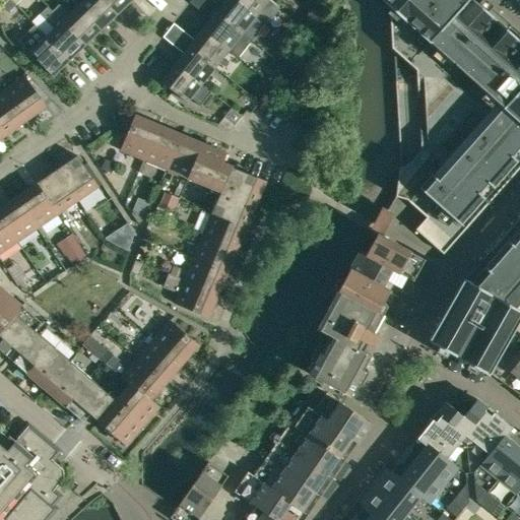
[(71,0),(77,6),(77,7),(101,30),(116,15),(102,0),(71,0)]
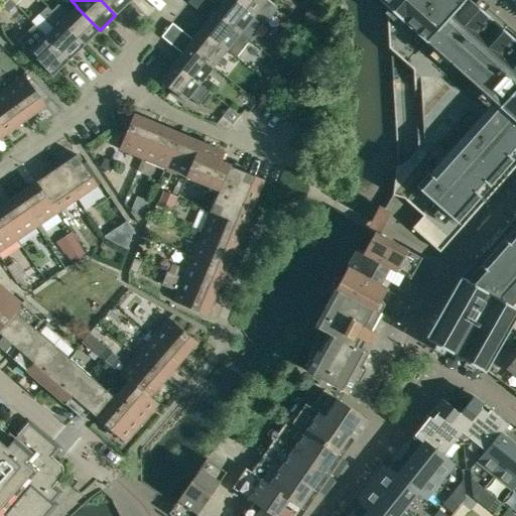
[(101,0),(115,15),(130,0),(101,0)]
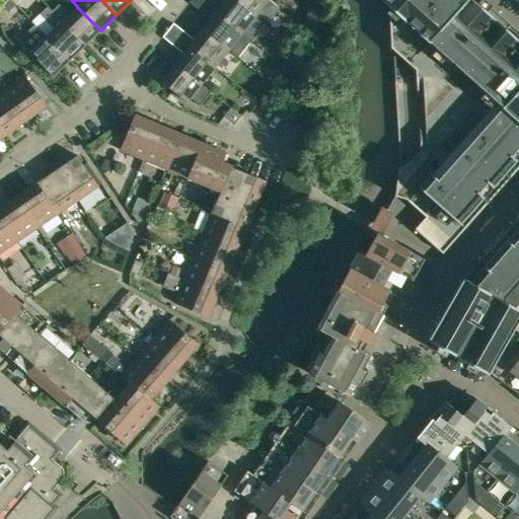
[(205,5),(199,0),(192,0),(190,3),(200,11),(205,5)]
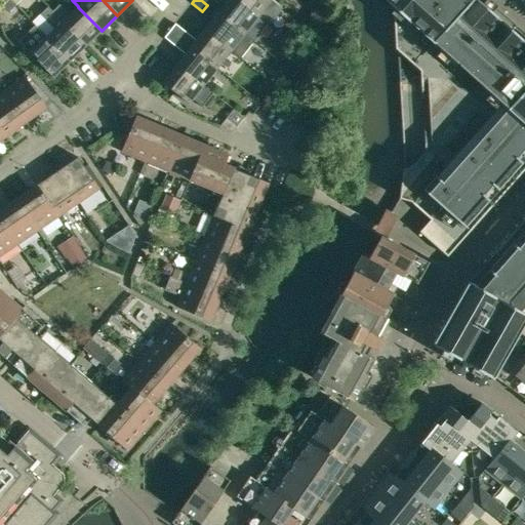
[(228,0),(217,13),(253,42),(268,25),(236,0),(228,0)]
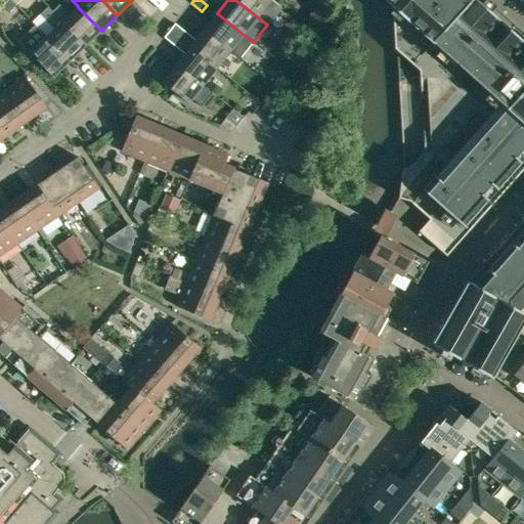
[(235,0),(267,25),(269,26),(282,8),(272,0),(235,0)]
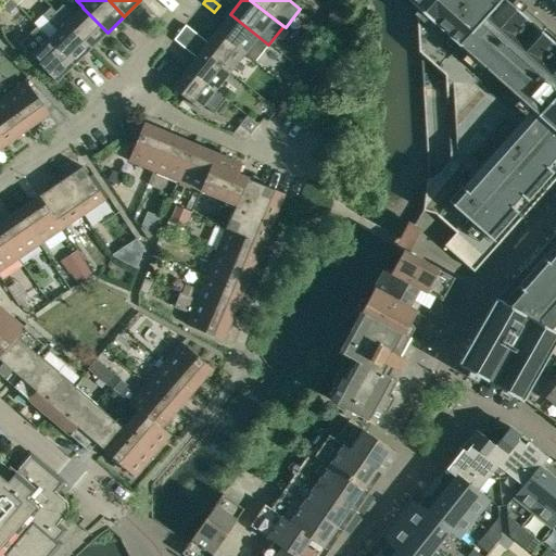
[(444,244),(474,270),(555,180),(555,35),(528,11),(516,0),(409,0),(409,1),(417,8),(419,51),(422,54),(429,180),(427,179),(424,210),(434,213),(455,231),(444,244)]
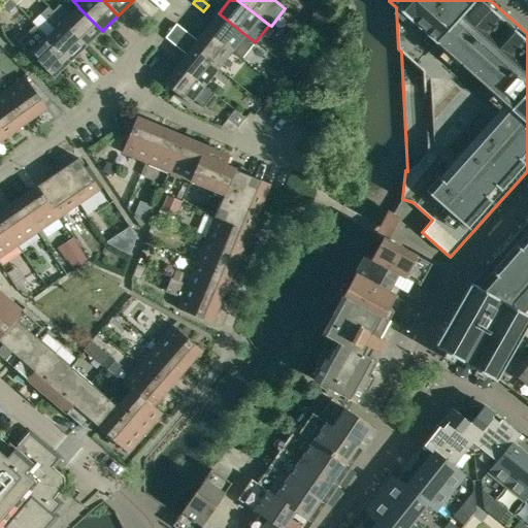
[(54,31),(46,38),(69,62),(86,46),(62,23),(47,6),(38,15),(54,31)]
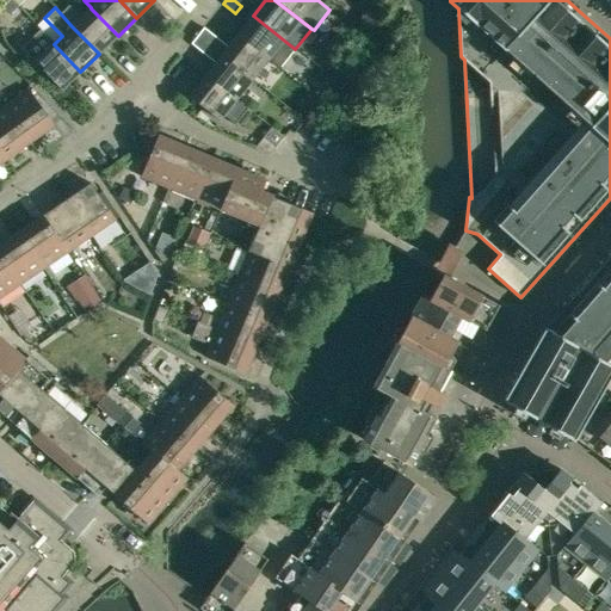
[(118,36),(91,8),(72,26),(99,54),(118,36)]
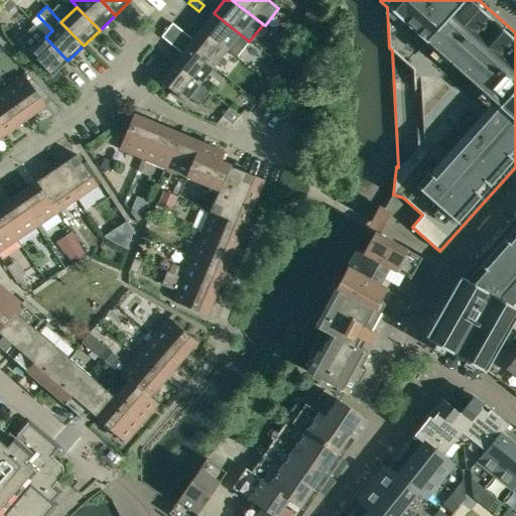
[(201,30),(226,50),(236,58),(249,41),(214,13),(201,30)]
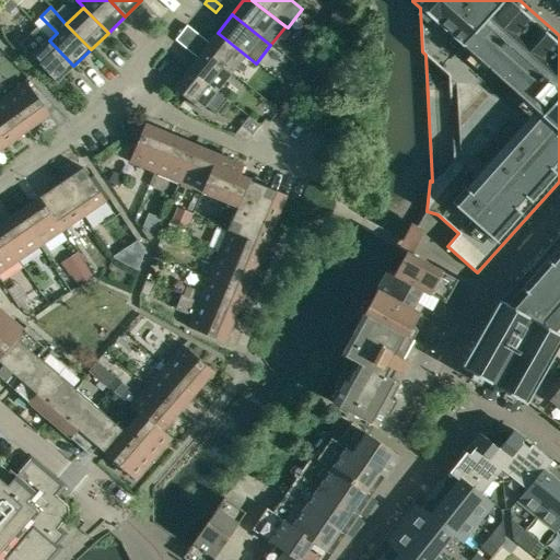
[(231,73),(245,55),(218,33),(209,44),(187,26),(181,34),(231,73)]
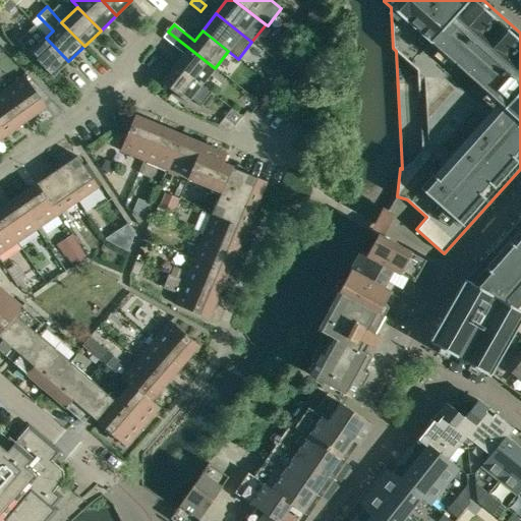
[(183,54),(175,65),(200,85),(215,68),(168,32),(163,38),(183,54)]
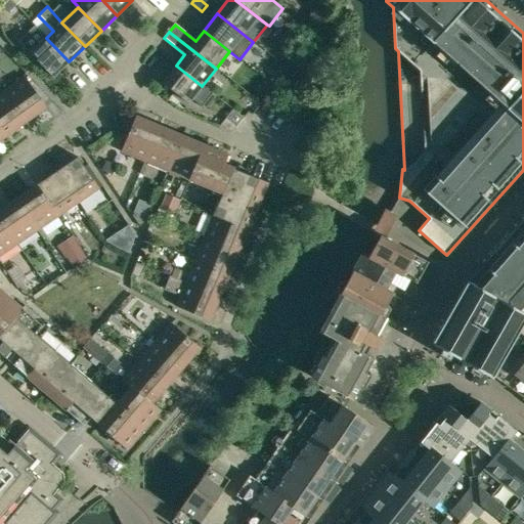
[(69,61),(46,38),(30,53),(52,78),(69,61)]
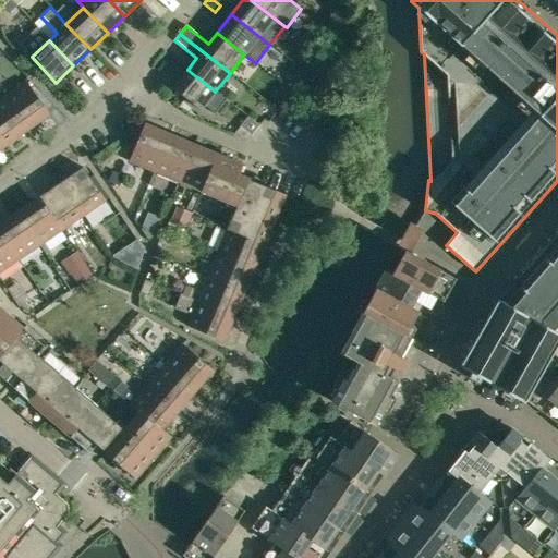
[(215,92),(187,70),(172,88),(199,110),(204,106),(219,117),(231,102),(215,92)]
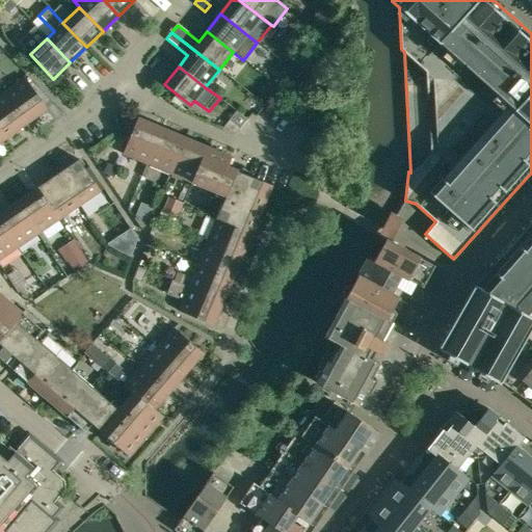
[(3,94),(26,125),(47,109),(24,78),(3,94)]
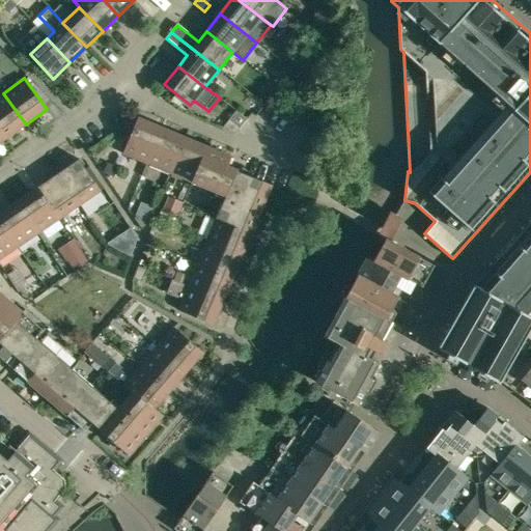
[(3,93),(0,94),(0,131),(5,139),(26,124),(3,93)]
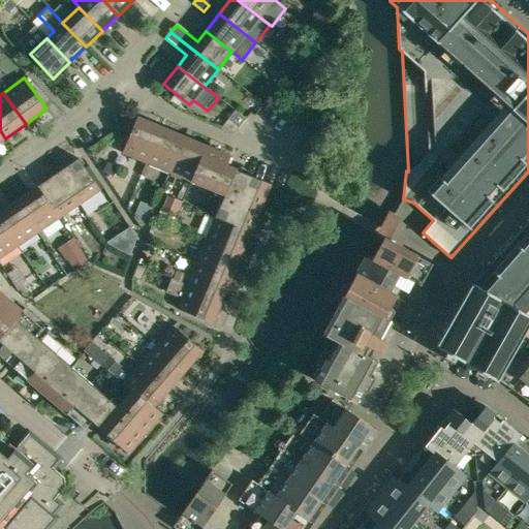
[(146,163),(160,127),(136,118),(122,153),(146,163)]
